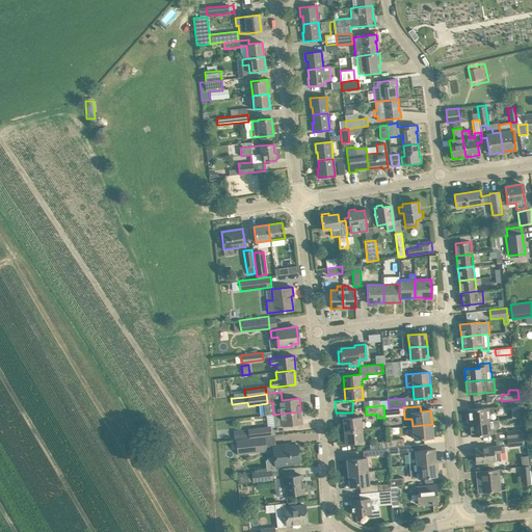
[(403,407),(399,407),(389,408),(388,408),(384,408),(383,408),(384,416),(404,414),(403,407)]
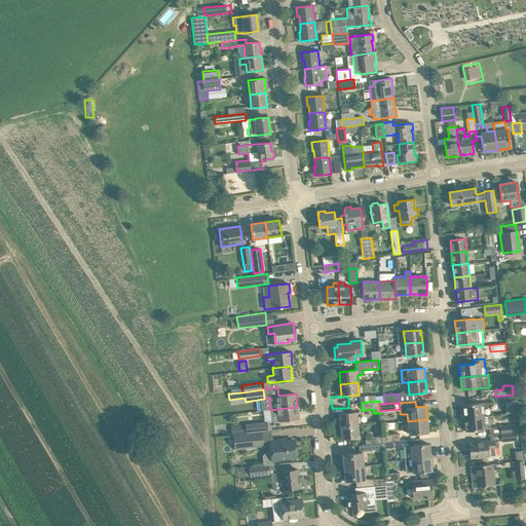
[(463,405),(464,418),(484,416),(483,409),(488,409),(487,403),(482,403),(463,405)]
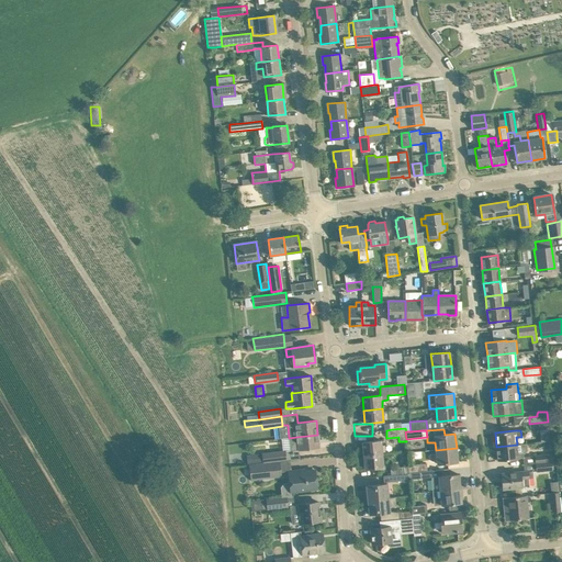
[(319,448),(317,435),(296,437),(289,438),(291,451),(319,448)]
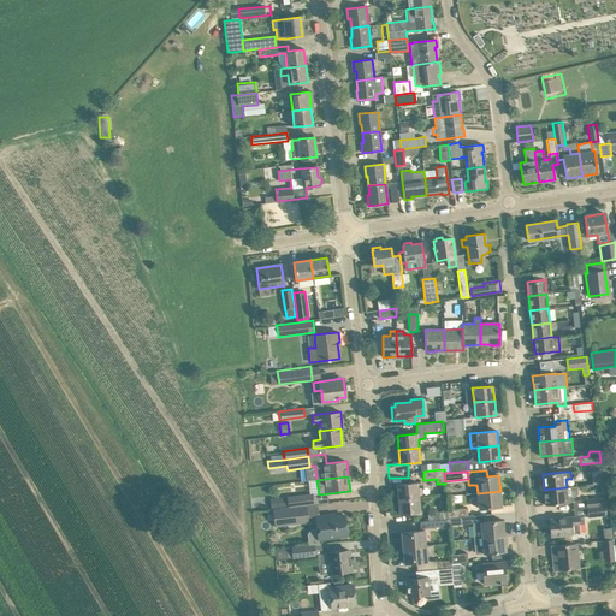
[(397,485),(398,499),(419,497),(418,483),(397,485)]
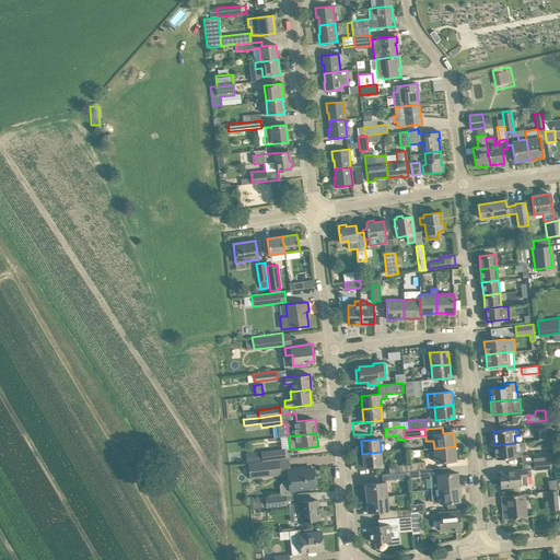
[(515,443),(494,445),(496,459),(516,457),(522,456),(521,451),(523,451),(525,447),(524,442),(515,443)]
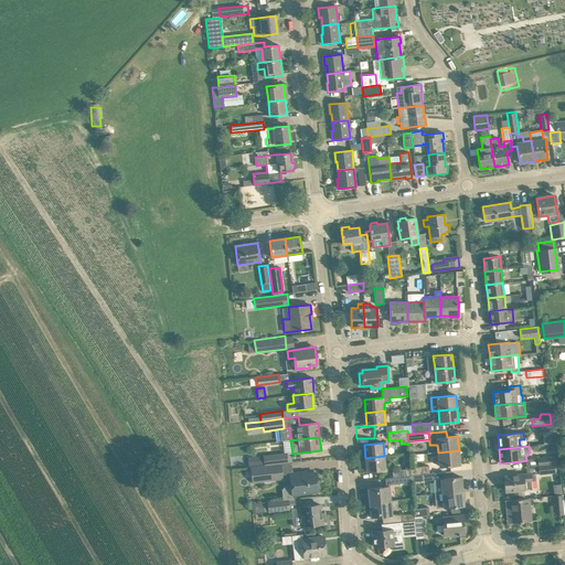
[(459,450),(438,452),(439,467),(460,465),(459,450)]
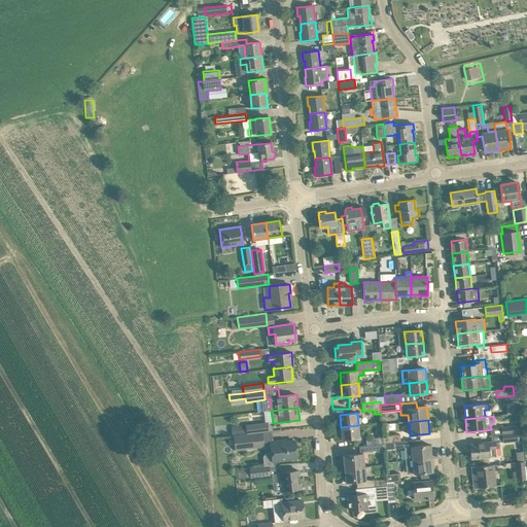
[(232,426),(233,435),(262,432),(268,432),(267,422),(232,426)]
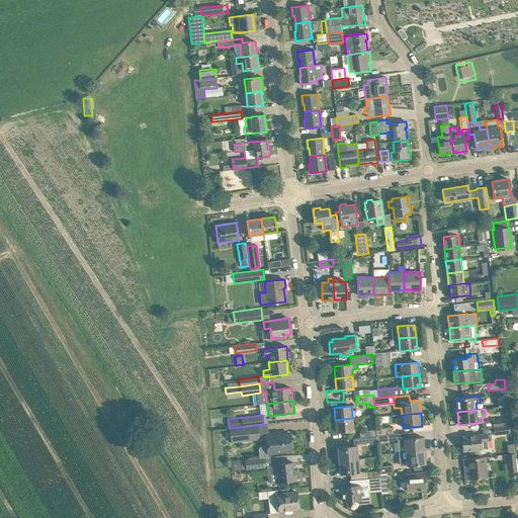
[(493,419),(494,426),(514,424),(513,419),(510,419),(510,417),(493,419)]
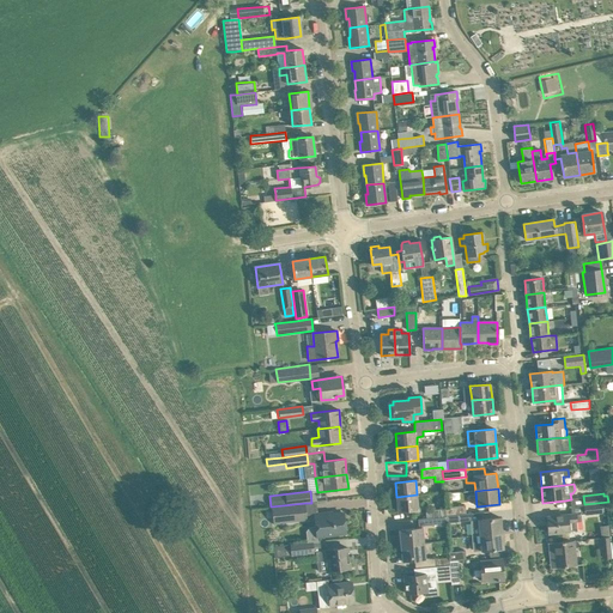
[(417,495),(396,497),(398,511),(418,509),(417,495)]
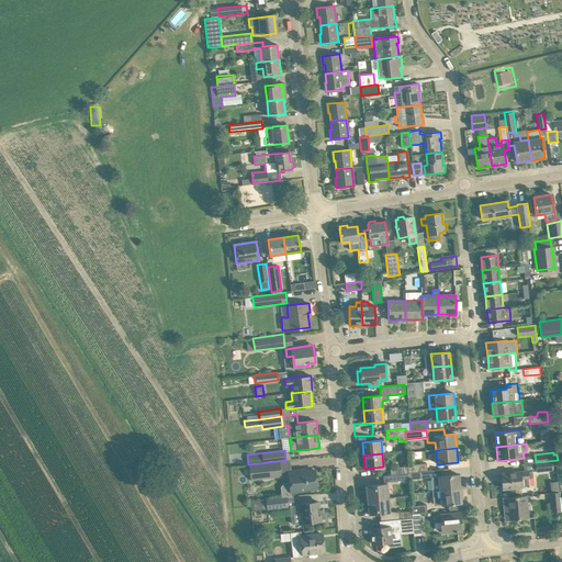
[(558,460),(536,462),(537,472),(559,469),(558,460)]
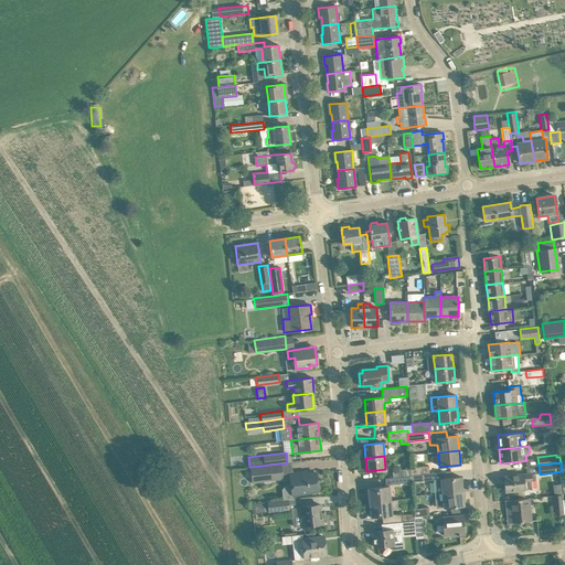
[(281,464),(249,467),(251,483),(284,479),(281,464)]
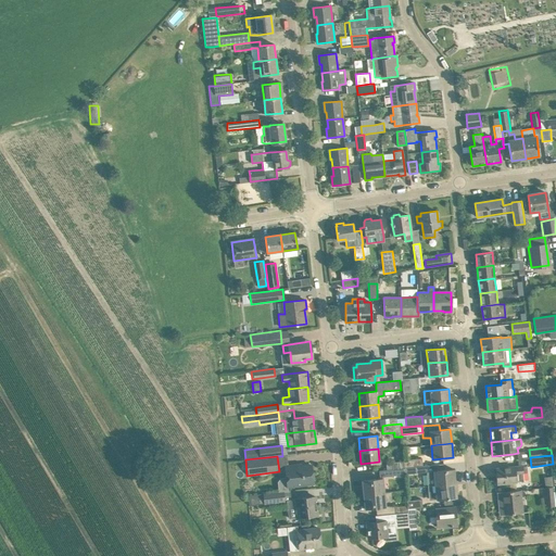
[(409,467),(418,466),(424,466),(422,457),(404,459),(404,468),(409,467)]
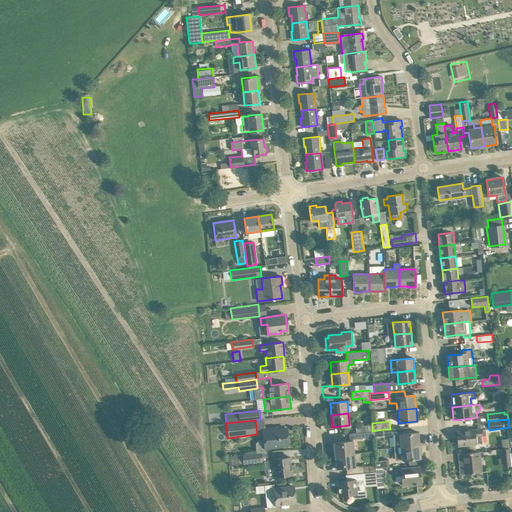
[(262,429),(265,448),(289,445),(287,428),(271,430),(271,428),(262,429)]
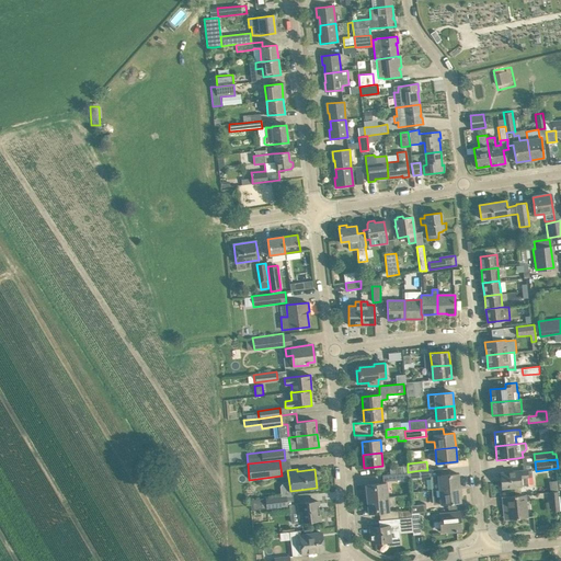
[(521,485),(528,484),(528,477),(531,477),(531,470),(519,471),(501,472),(502,488),(521,487),(521,485)]
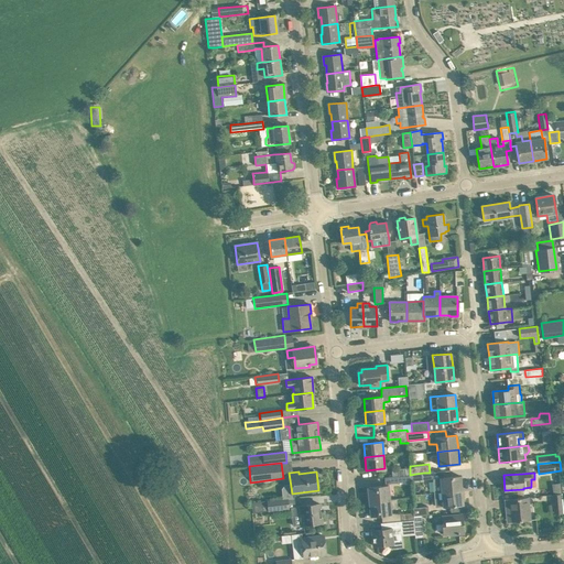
[(440,478),(433,479),(434,494),(434,492),(462,490),(461,476),(440,478)]
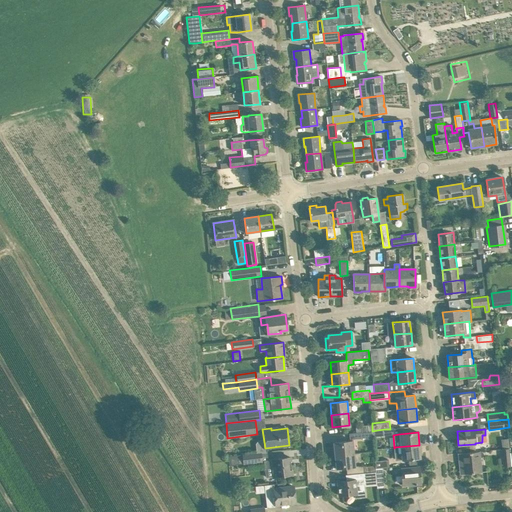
[(334,442),(335,455),(354,453),(352,441),(334,442)]
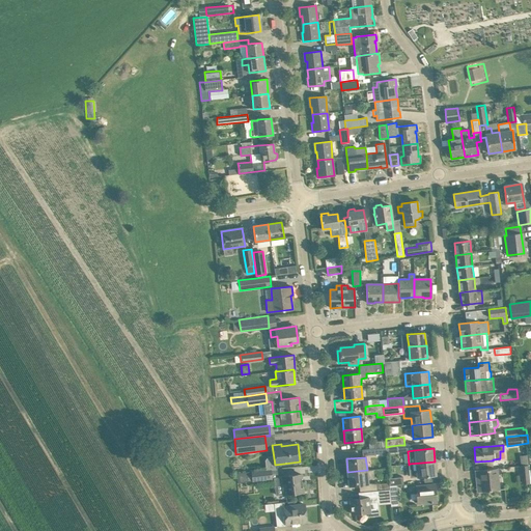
[(435,462),(409,464),(409,465),(409,466),(410,467),(411,469),(411,470),(412,472),(413,477),(417,477),(437,475),(435,462)]
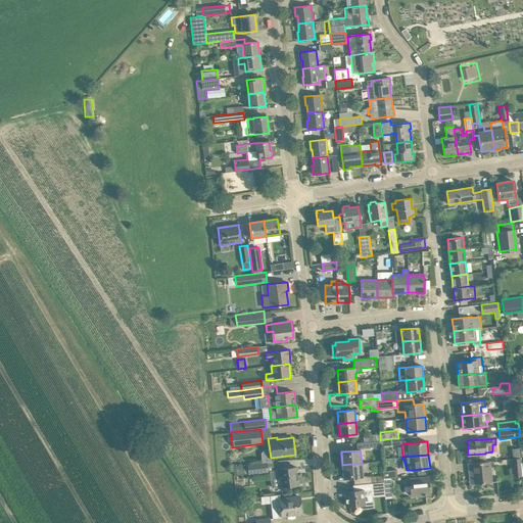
[(521,458),(513,459),(515,477),(522,476),(521,458)]
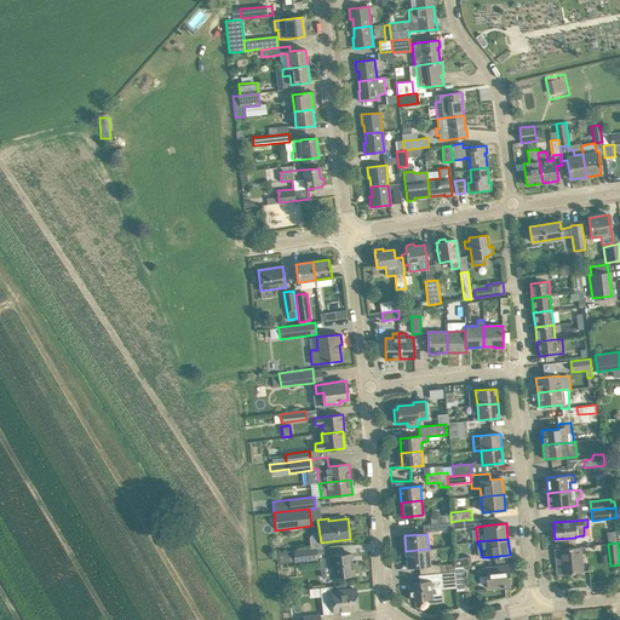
[(316,549),(294,551),(294,562),(317,560),(317,558),(320,558),(327,557),(329,556),(328,546),(321,547),(317,547),(316,547),(316,549)]
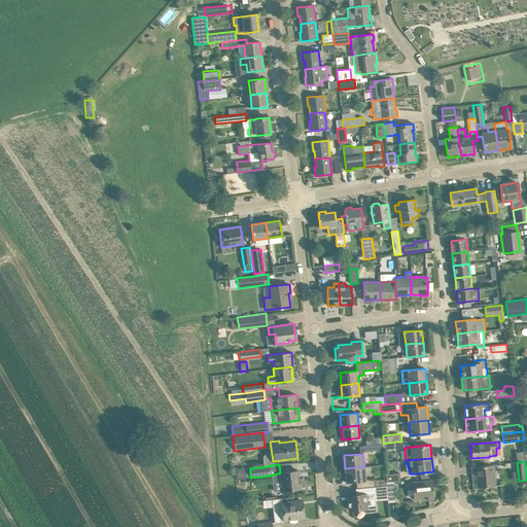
[(476,473),(478,488),(495,486),(493,464),(472,466),(473,473),(476,473)]
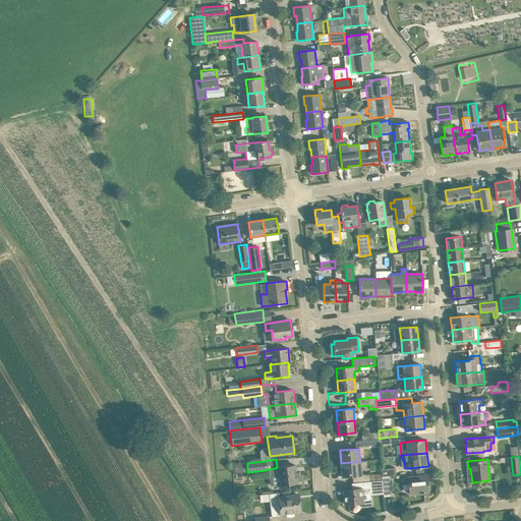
[(342,476),(361,474),(360,470),(366,468),(366,461),(360,461),(341,463),(342,476)]
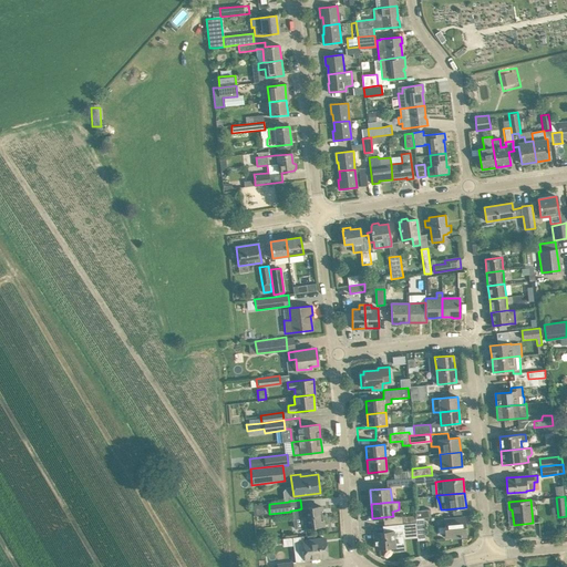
[(300,517),(294,518),(295,528),(312,526),(323,525),(321,506),(301,508),(299,509),(300,517)]
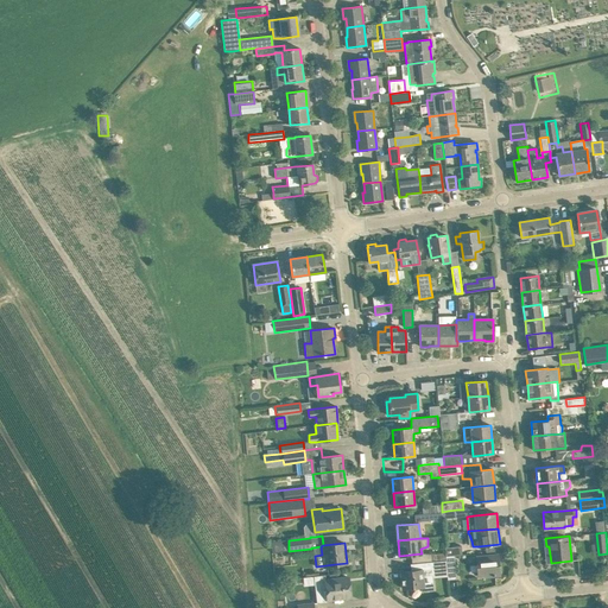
[(476,557),(479,576),(485,575),(486,576),(500,575),(498,555),(476,557)]
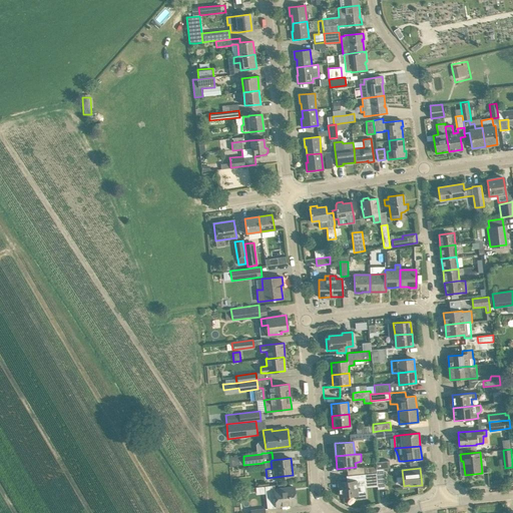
[(385,489),(384,469),(376,469),(376,473),(377,482),(378,490),(385,489)]
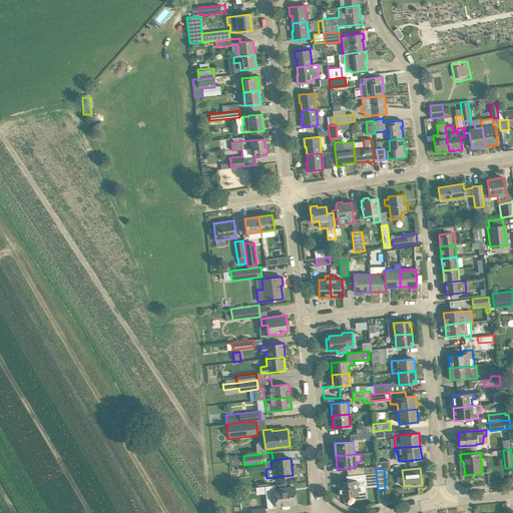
[(367,483),(377,482),(376,473),(366,474),(367,483)]
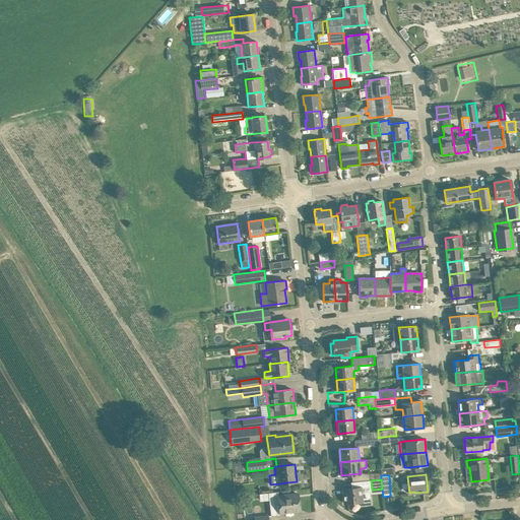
[(342,489),(344,503),(363,502),(362,494),(370,493),(369,486),(342,489)]
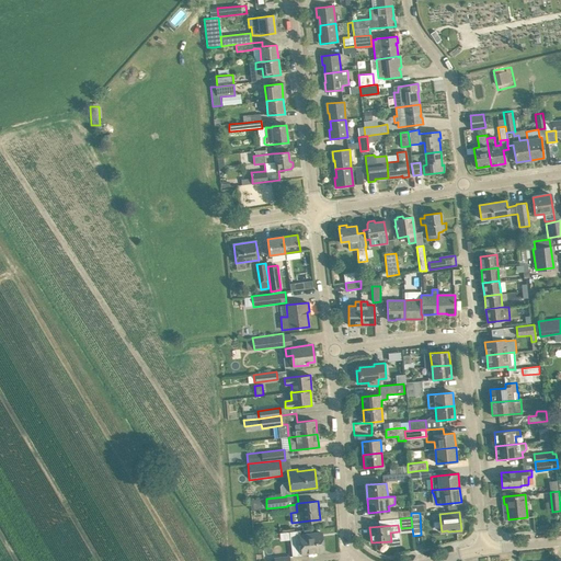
[(300,535),(300,530),(292,531),(295,557),(302,556),(302,553),(323,551),(321,533),(300,535)]
